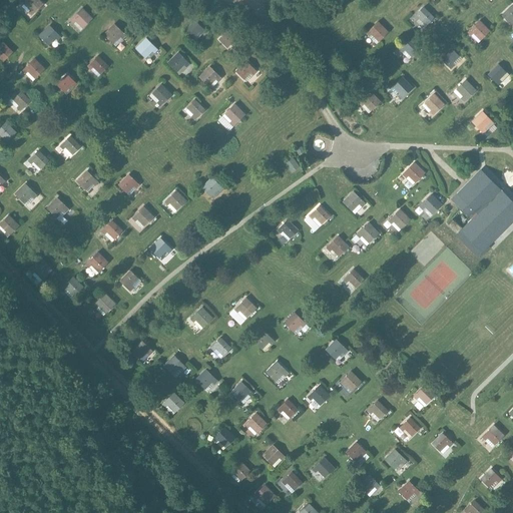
[(31,11),(28,13),(31,16),(43,5),(37,0),(26,0),(23,4),(31,11)]
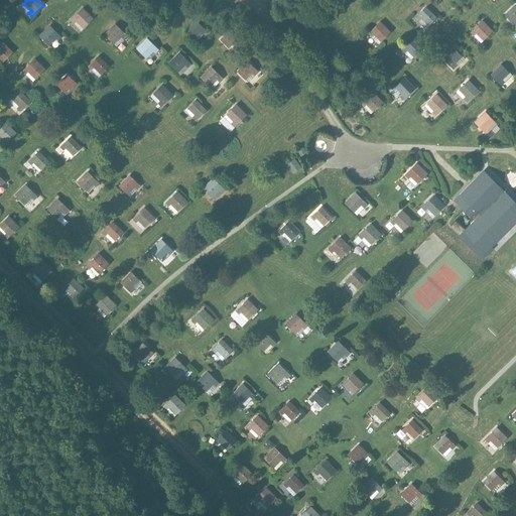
[(505,16),(515,26),(515,24),(515,21),(515,20),(515,6),(505,16)]
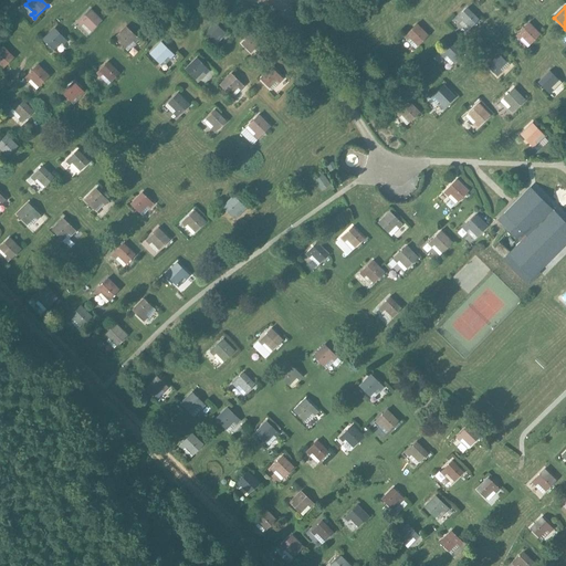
[(462,20),(470,29),(479,20),(467,9),(457,20),(460,23),(462,20)]
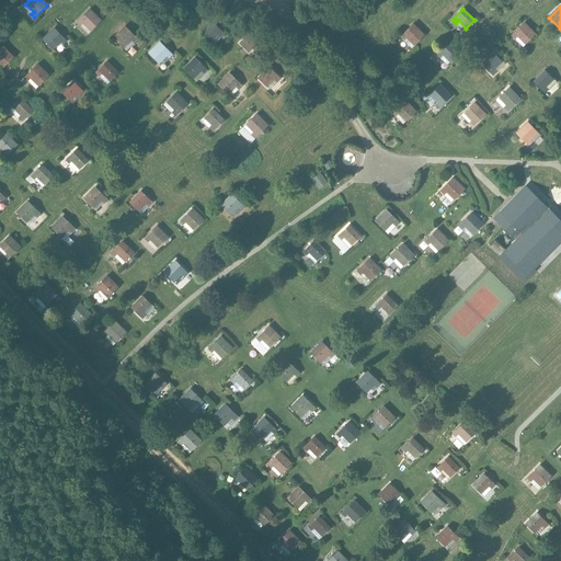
[(80,25),(83,23),(91,31),(101,21),(89,10),(77,22),(80,25)]
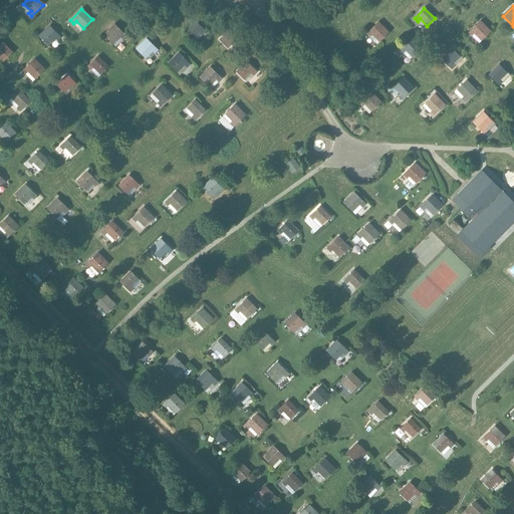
[(185,31),(193,39),(200,31),(202,34),(205,31),(196,21),(185,31)]
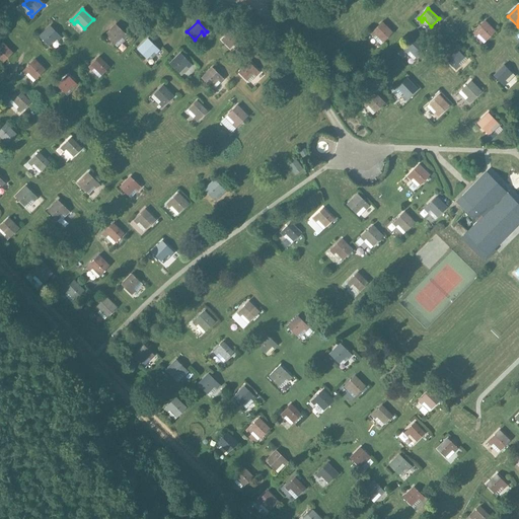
[(476,35),(478,33),(487,41),(495,32),(485,21),(473,32),(476,35)]
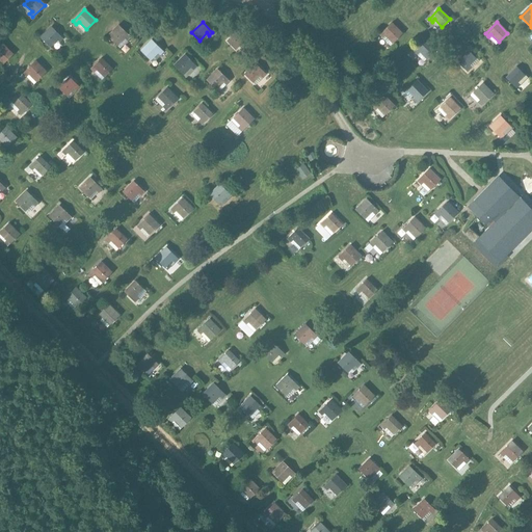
[(383,37),(386,35),(393,43),(402,34),(392,23),(380,34),(383,37)]
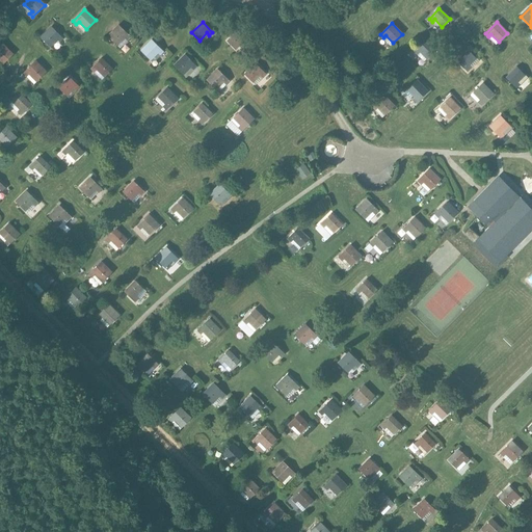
[(108,36),(117,46),(125,37),(127,41),(130,37),(118,26),(108,36)]
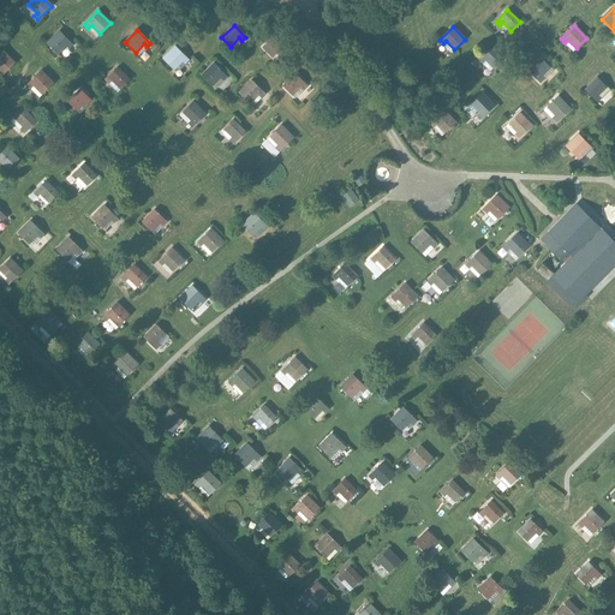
[(47,43),(58,54),(66,46),(69,48),(72,45),(59,31),(47,43)]
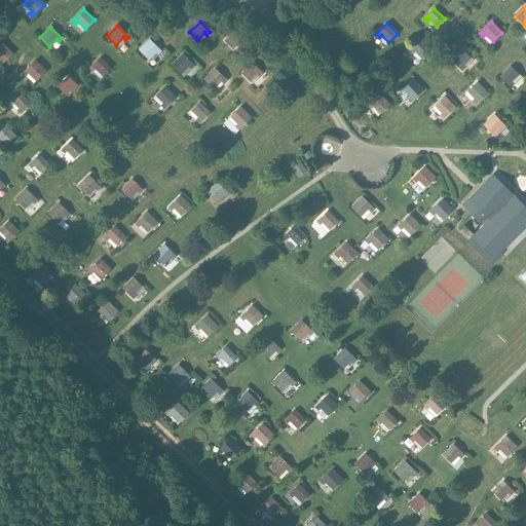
[(225,41),(232,49),(239,41),(242,44),(246,41),(235,31),(225,41)]
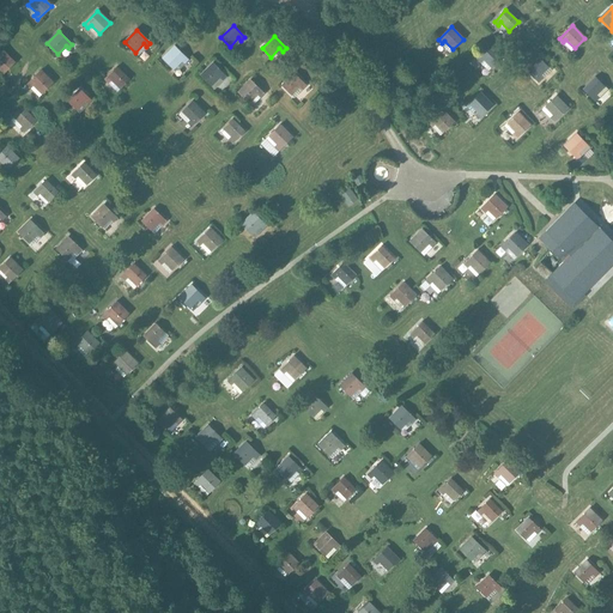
[(163,59),(174,70),(182,61),(184,64),(188,60),(175,47),(163,59)]
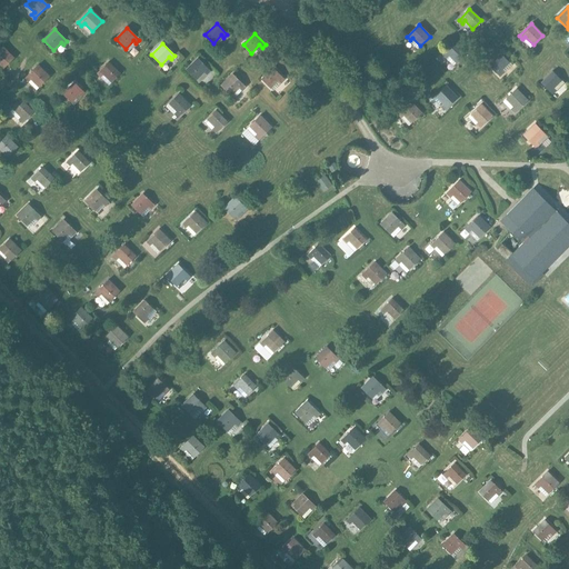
[(443,55),(447,58),(449,56),(457,63),(466,56),(453,43),(443,55)]
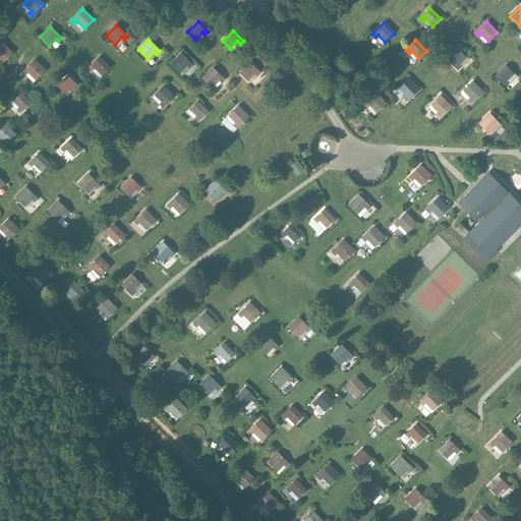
[(0,45),(0,58),(3,62),(12,54),(2,43),(0,45)]
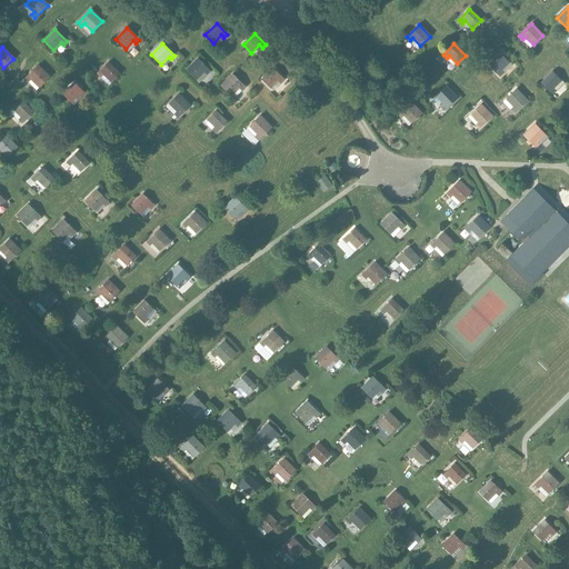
[(489,66),(500,77),(503,73),(500,71),(509,62),(500,55),(489,66)]
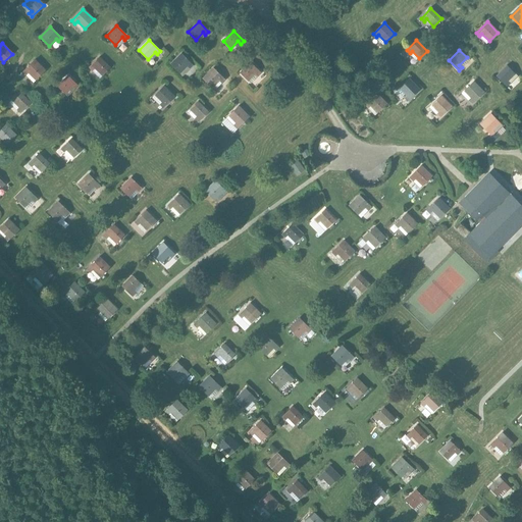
[(170,64),(179,73),(188,66),(190,68),(193,65),(181,54),(170,64)]
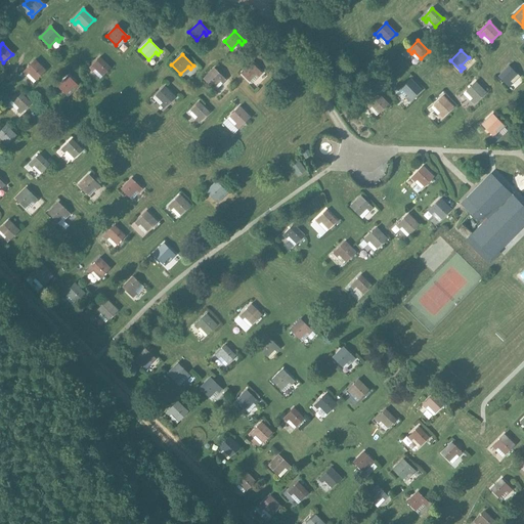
[(93,71),(95,69),(102,76),(111,69),(99,57),(90,68),(93,71)]
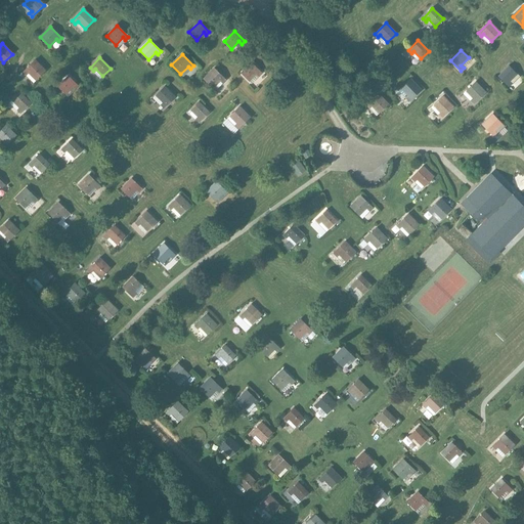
[(27,75),(29,73),(36,80),(45,71),(35,60),(24,72),(27,75)]
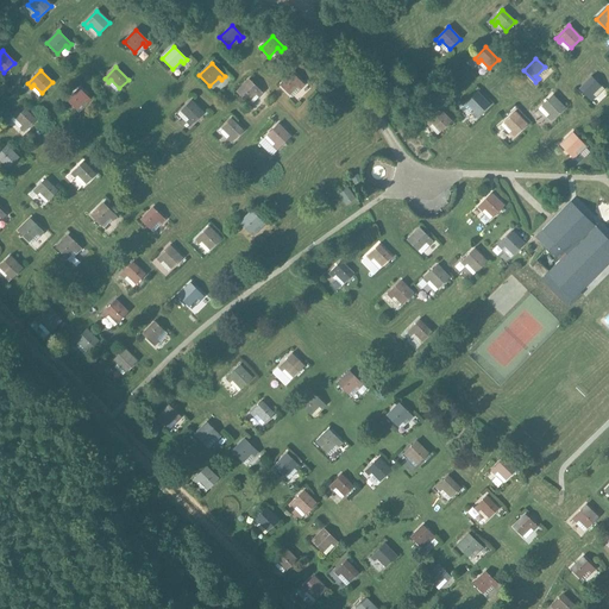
[(280,86),(289,94),(297,86),(300,88),(303,85),(293,74),(280,86)]
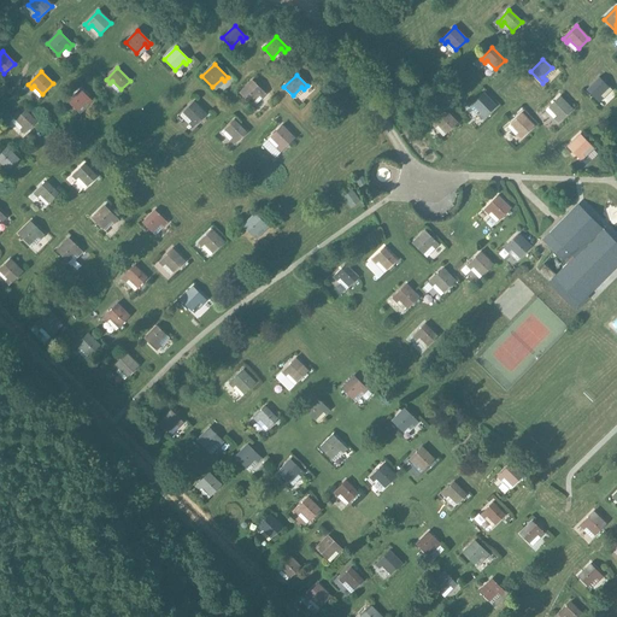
[(587,90),(599,103),(603,99),(599,97),(609,87),(599,78),(587,90)]
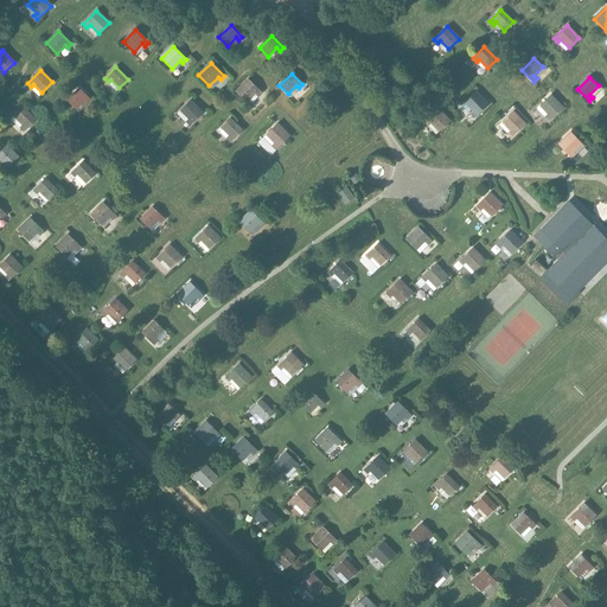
[(236,91),(247,102),(255,94),(257,96),(261,93),(248,80),(236,91)]
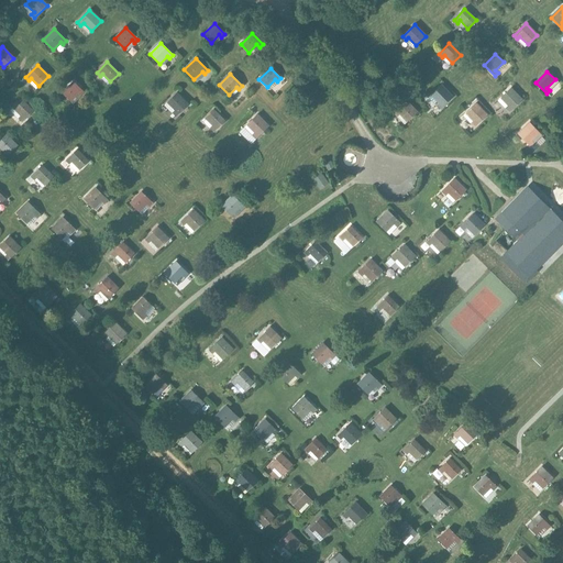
[(63,94),(70,101),(78,94),(81,96),(85,92),(74,83),(63,94)]
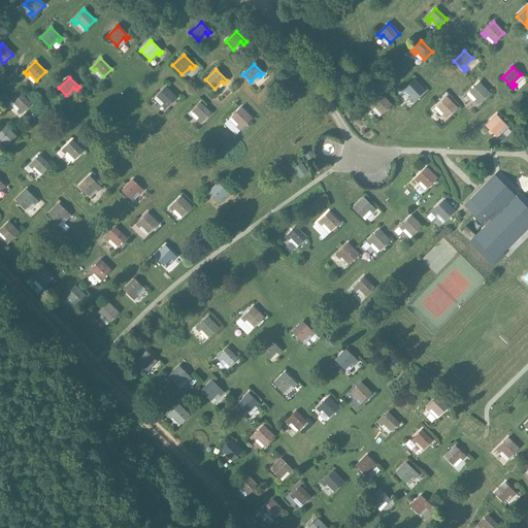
[(411,97),(409,99),(413,102),(424,91),(414,80),(404,90),(411,97)]
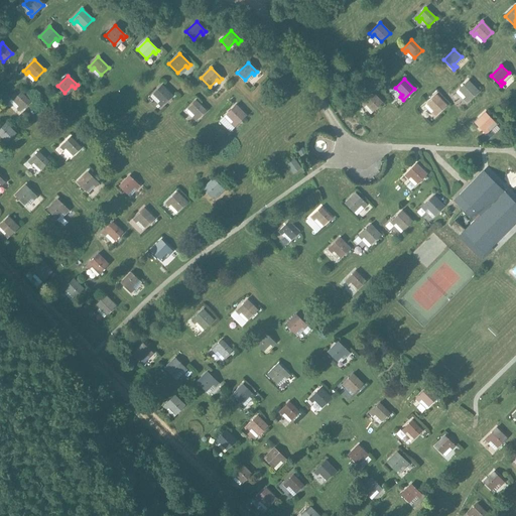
[(464,100),(467,103),(478,92),(468,81),(459,90),(467,98),(464,100)]
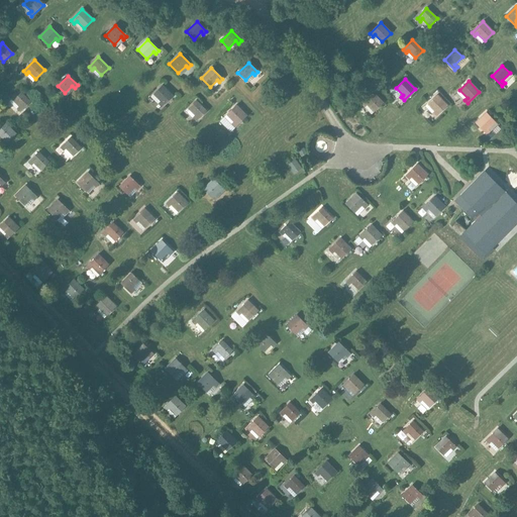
[(159,104),(162,107),(173,96),(163,86),(153,95),(161,102),(159,104)]
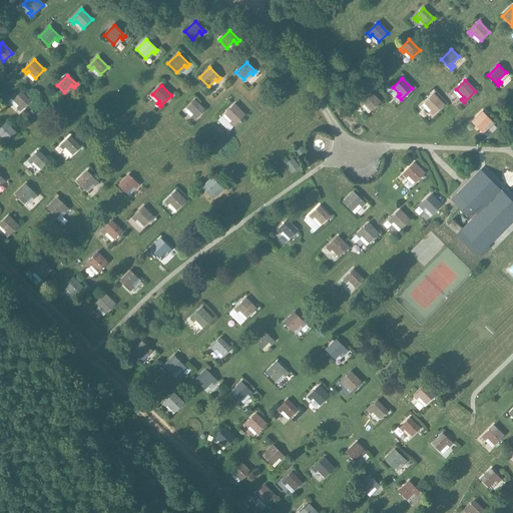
[(12,98),(19,106),(17,108),(20,111),(30,101),(20,91),(12,98)]
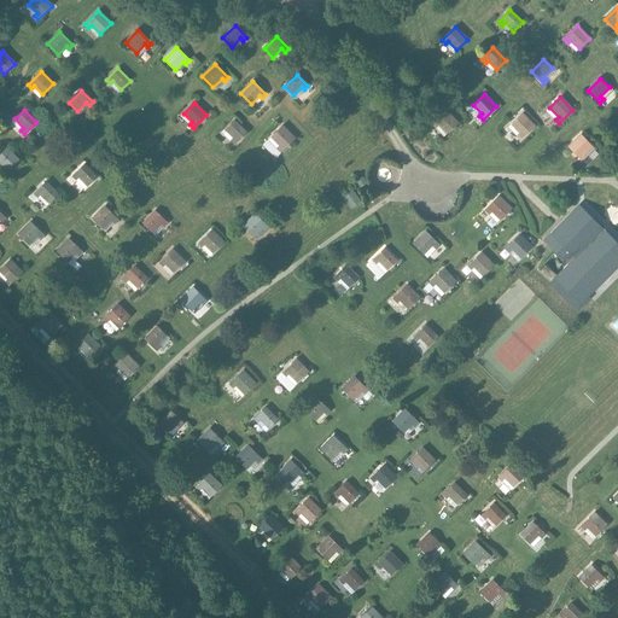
[(436,128),(438,124),(447,134),(458,123),(445,111),(432,124),(436,128)]
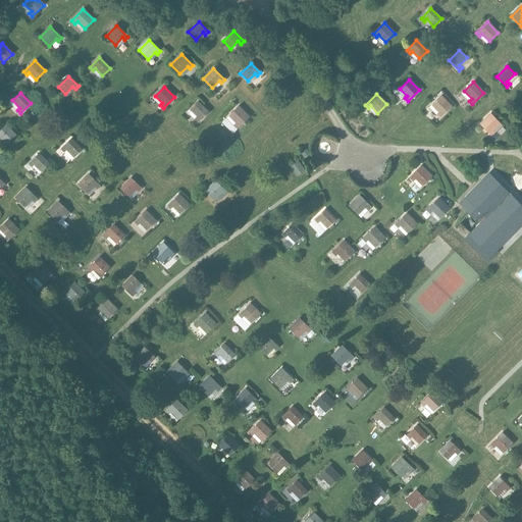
[(439,113),(437,115),(440,118),(452,107),(441,97),(432,105),(439,113)]
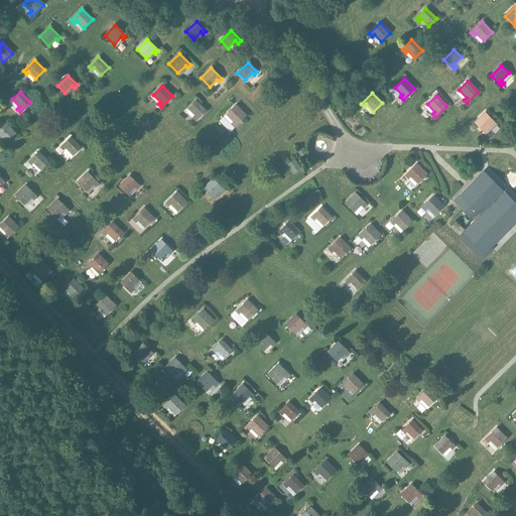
[(196,116),(194,118),(197,121),(206,111),(196,101),(188,108),(196,116)]
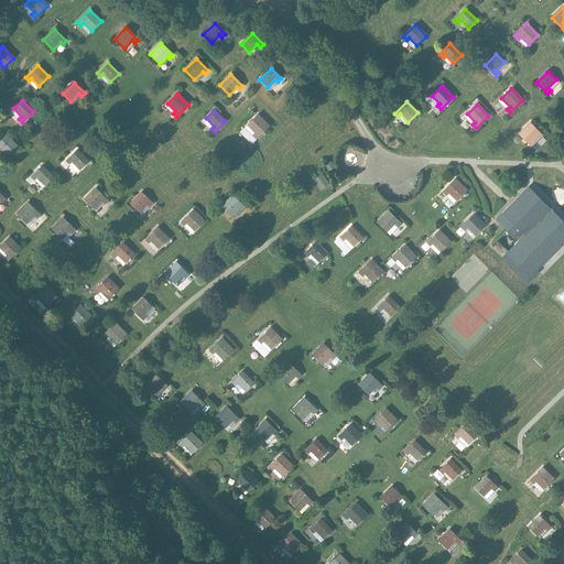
[(256,133),(253,136),(257,139),(269,127),(258,116),(248,126),(256,133)]
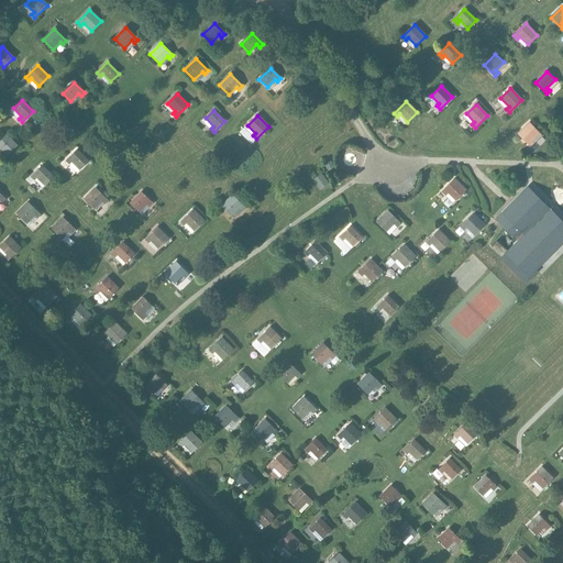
[(518,134),(530,146),(533,144),(531,141),(539,133),(530,123),(518,134)]
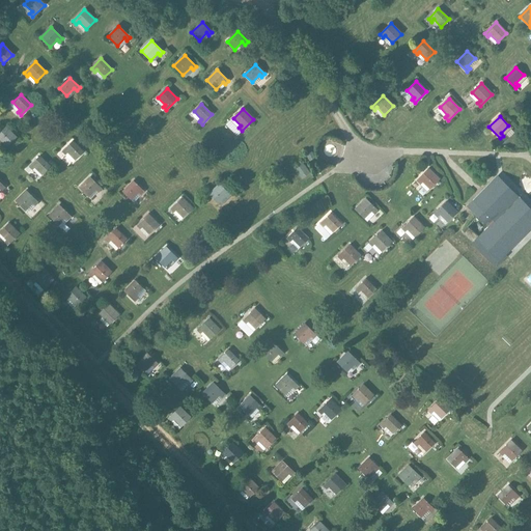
[(0,139),(4,144),(2,146),(5,149),(17,138),(5,128),(0,133),(0,139)]
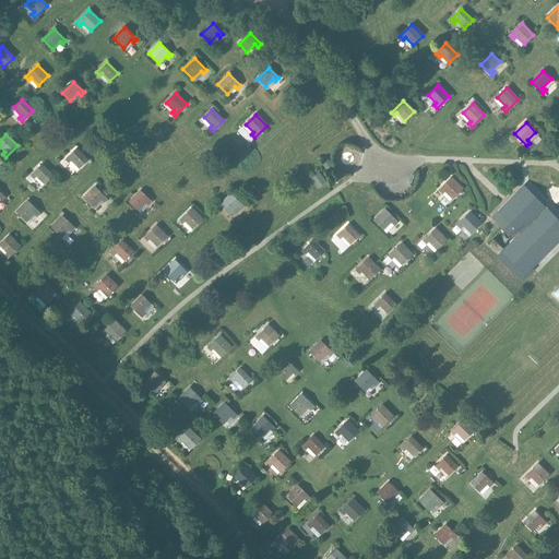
[(357,158),(349,149),(340,156),(346,166),(357,158)]
